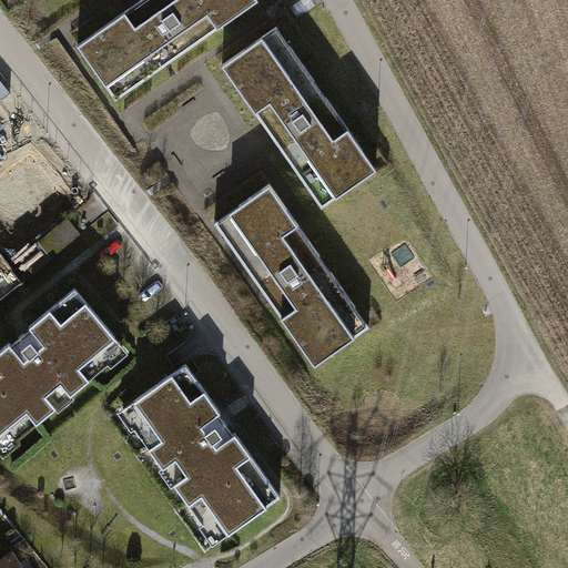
[(142,0),(78,46),(114,99),(255,0),(142,0)]
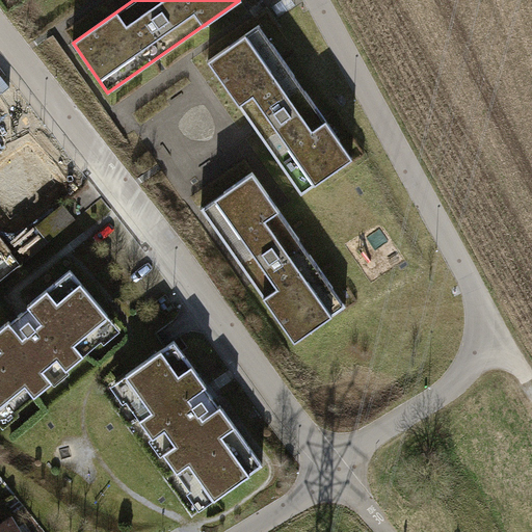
[(260,26),(209,61),(301,192),(352,157),(260,26)]
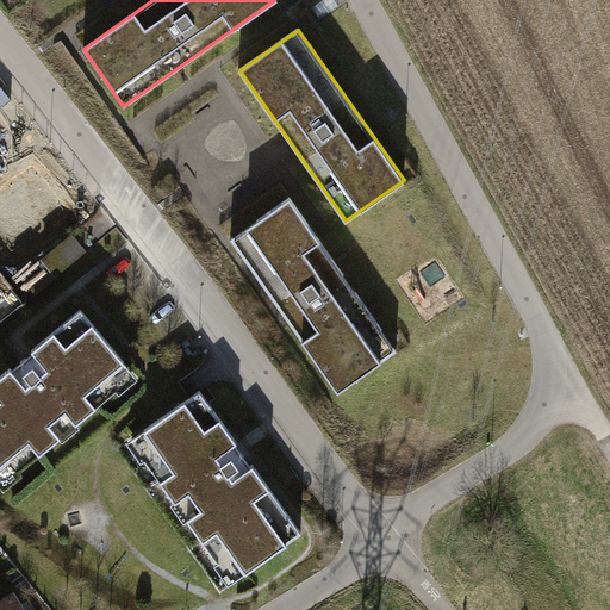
[(234,238),(338,390),(396,350),(290,199),(234,238)]
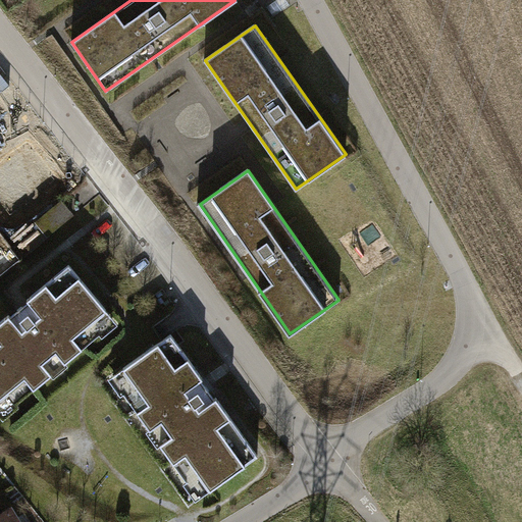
[(66,267),(0,321),(0,411),(2,413),(112,321),(66,267)]
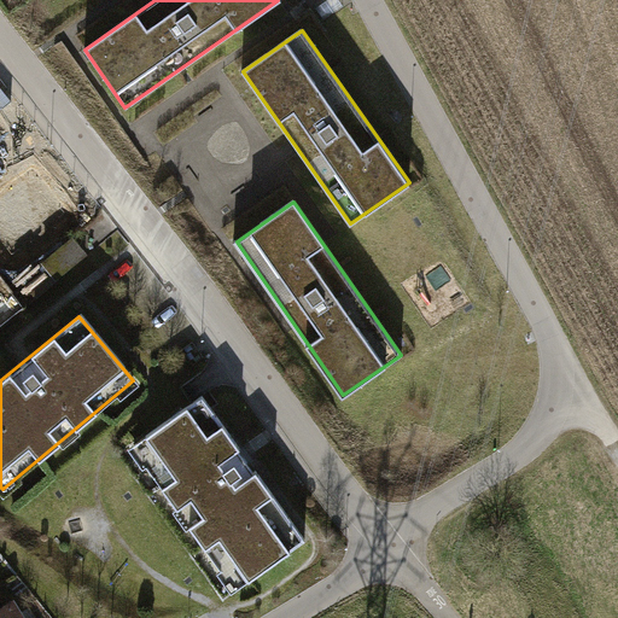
[(202,395),(128,448),(232,590),(305,537),(202,395)]
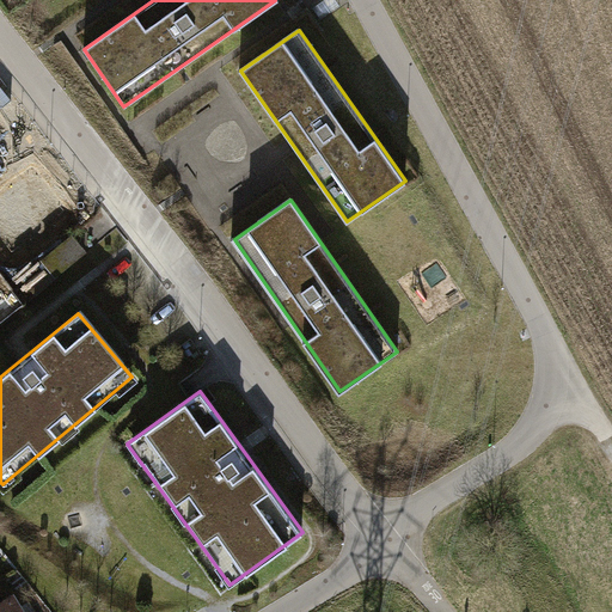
[(0,611),(36,611),(25,591),(0,604),(0,611)]
